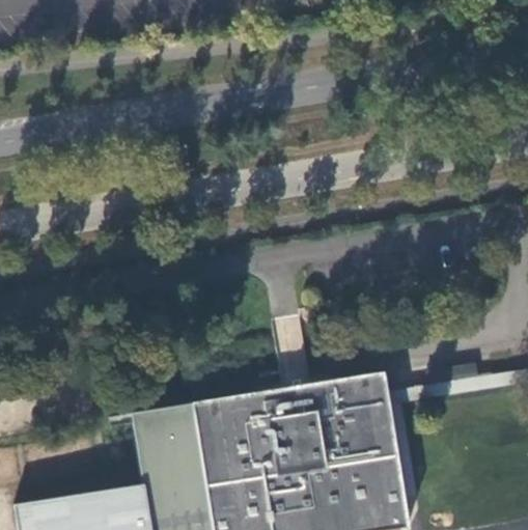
[(501,373),(478,373),(478,364),(459,364),(459,387),(501,387),(501,373)]
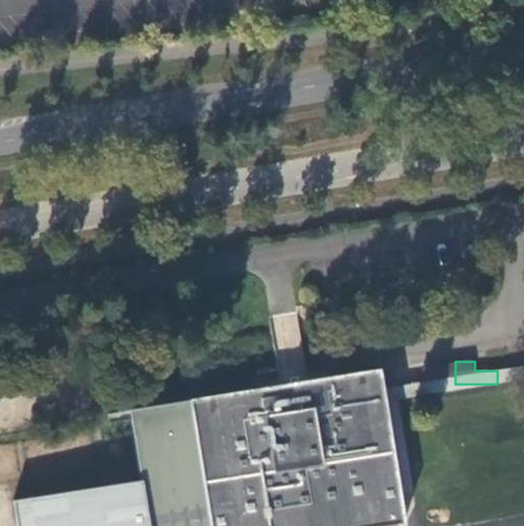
[(193,398),(213,525),(388,525),(408,523),(383,367),(193,398)]
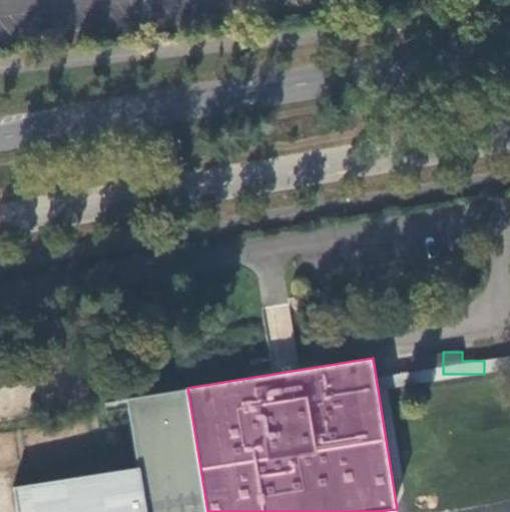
[(128,397),(140,466),(147,511),(207,511),(187,388),(128,397)]
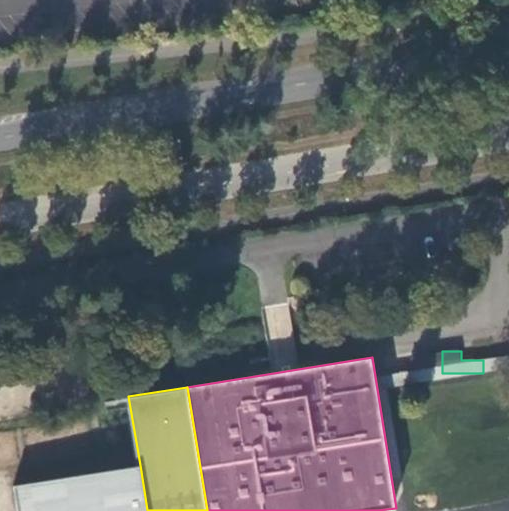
[(16,486),(19,510),(147,510),(140,465),(16,486)]
